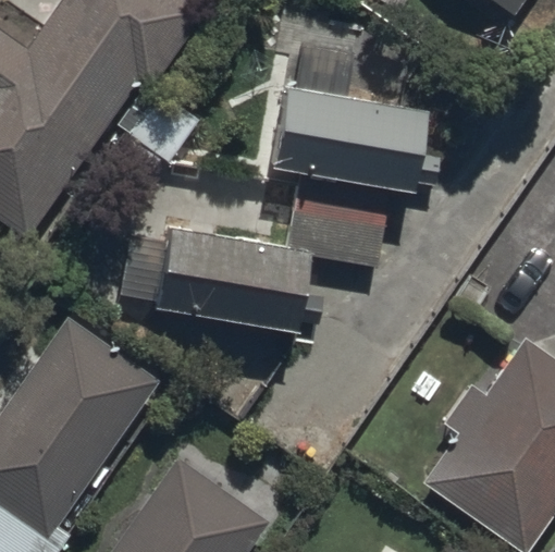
[(0,221),(25,240),(138,81),(153,90),(207,16),(184,0),(62,0),(50,17),(31,47),(9,32),(0,25),(0,221)]
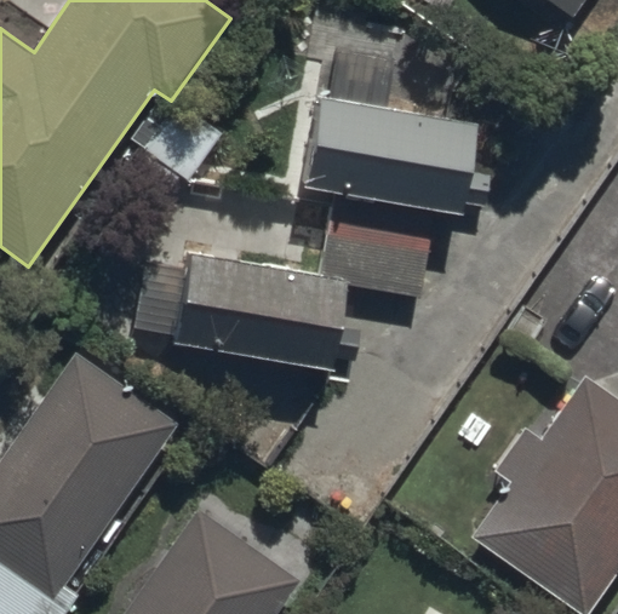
[(536,0),(571,24),(588,0),(536,0)]
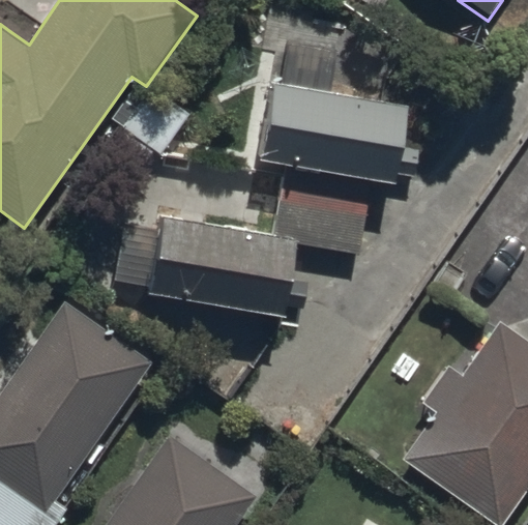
[(268,76),(252,153),(396,183),(412,105),(268,76)]
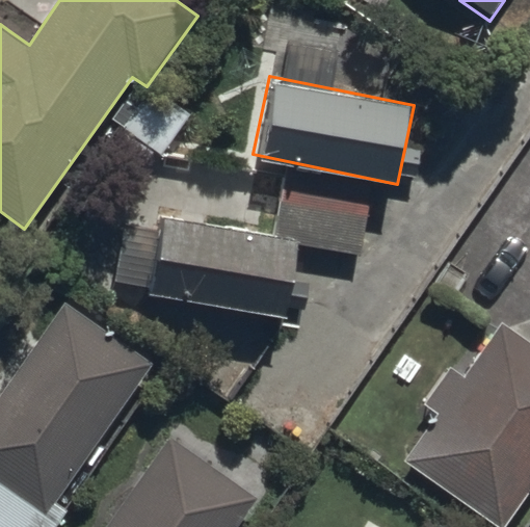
[(179,123),(138,95),(98,157),(129,179),(143,159),(151,164),(179,123)]
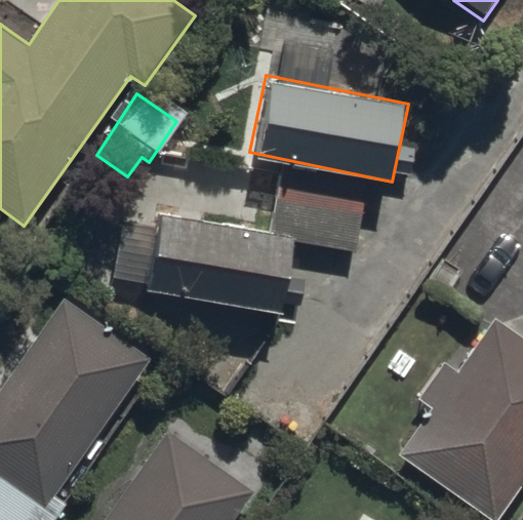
[(281,169),(266,235),(158,215),(145,287),(284,313),(296,242),(358,255),(372,190),(281,169)]
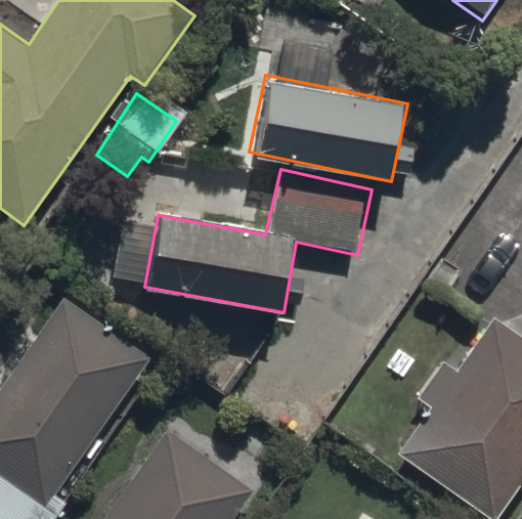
[(0,478),(44,510),(155,353),(69,293),(0,389),(0,478)]
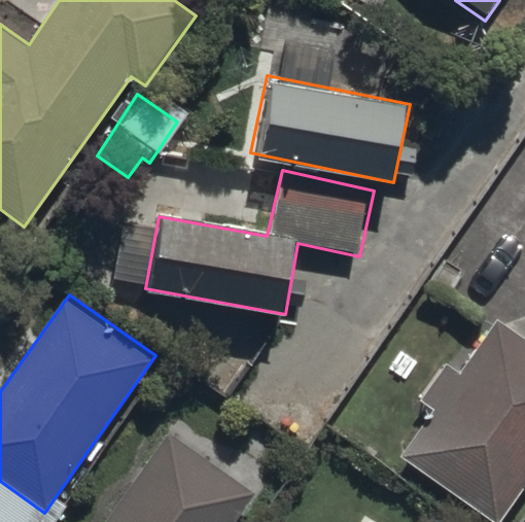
[(499,521),(524,486),(524,341),(497,321),(401,458),(492,521),(499,521)]
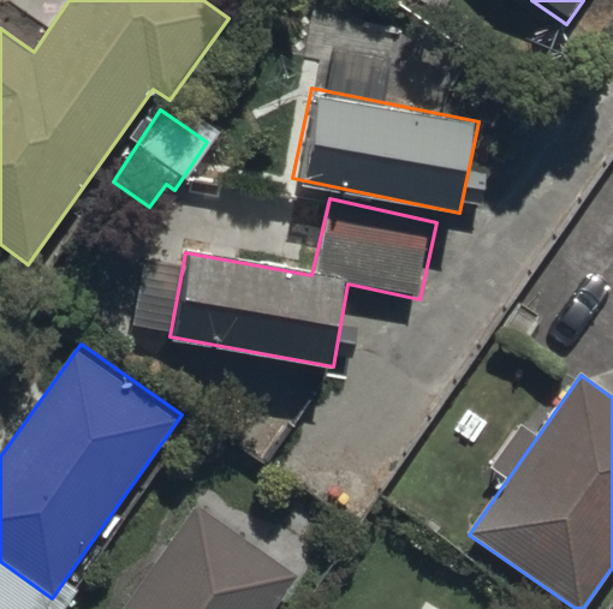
[(283,608),(303,581),(191,502),(115,608),(283,608)]
